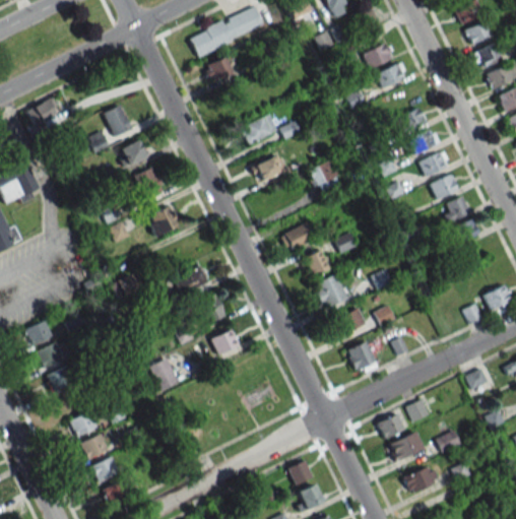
[(293,22),(311,14),(304,0),(289,0),(284,2),(293,22)]
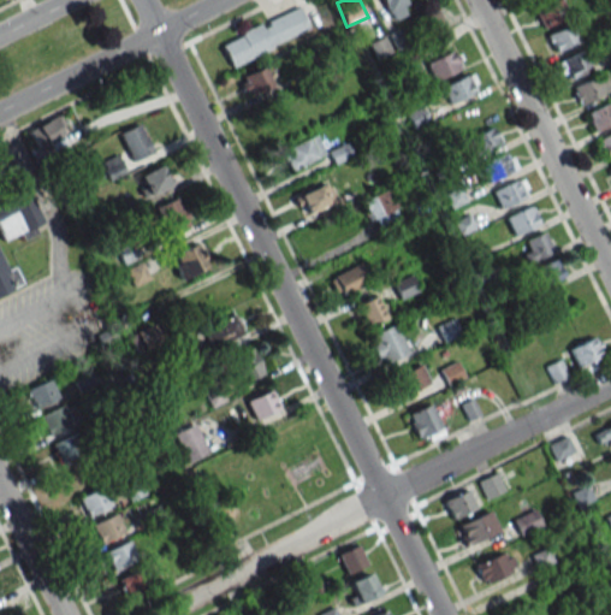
[(415,12),(408,0),(384,0),(396,22),(415,12)]
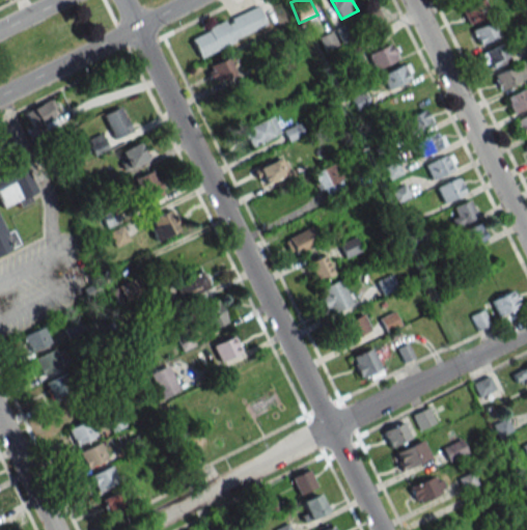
[(481,0),(464,10),(472,25),(494,14),(487,0),(481,0)]
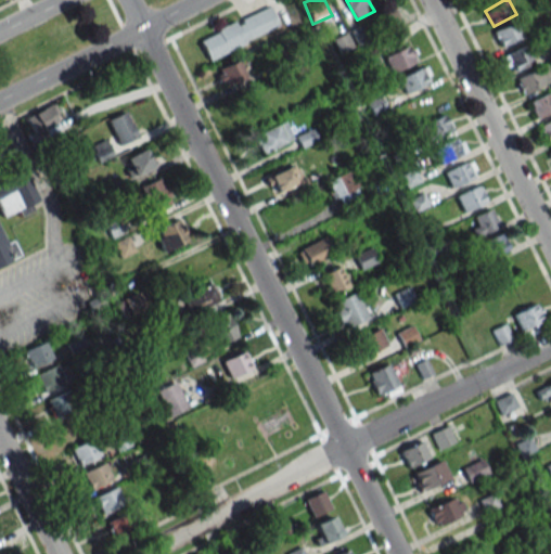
[(212,60),(282,29),(273,8),(202,37),(212,60)]
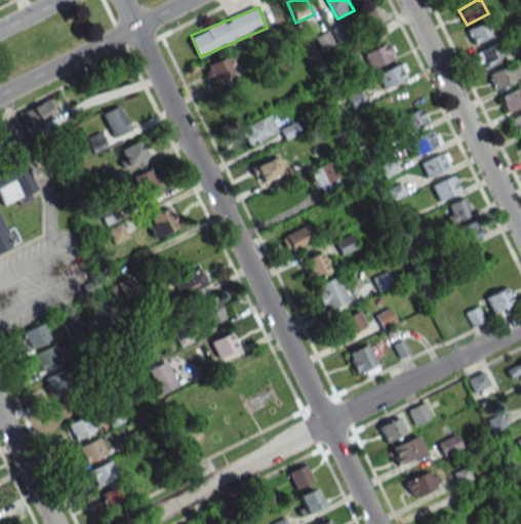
[(498,34),(491,21),(470,32),(477,45),(498,34)]
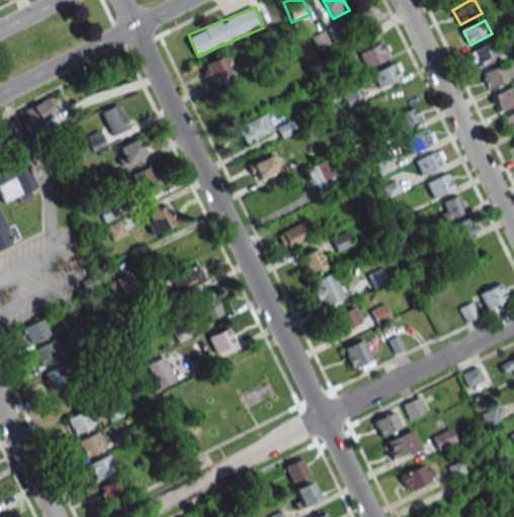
[(314,36),(321,52),(333,46),(326,31),(314,36)]
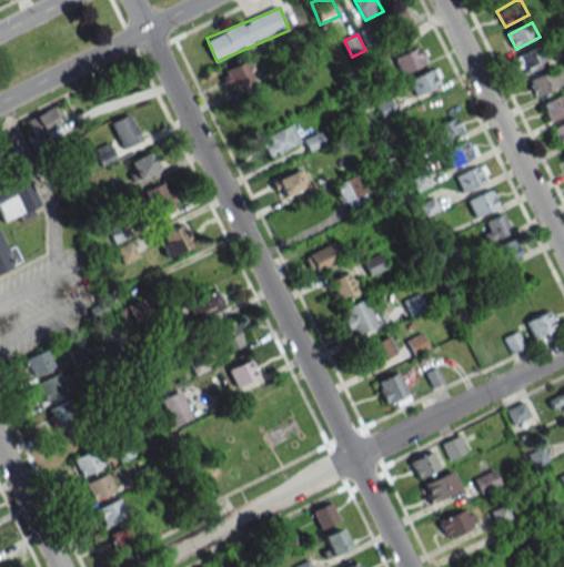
[(527,76),(550,63),(541,47),(519,59),(527,76)]
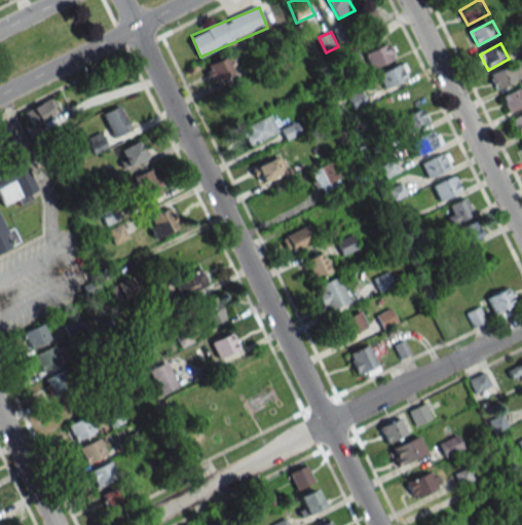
[(367,53),(373,70),(398,60),(392,44),(367,53)]
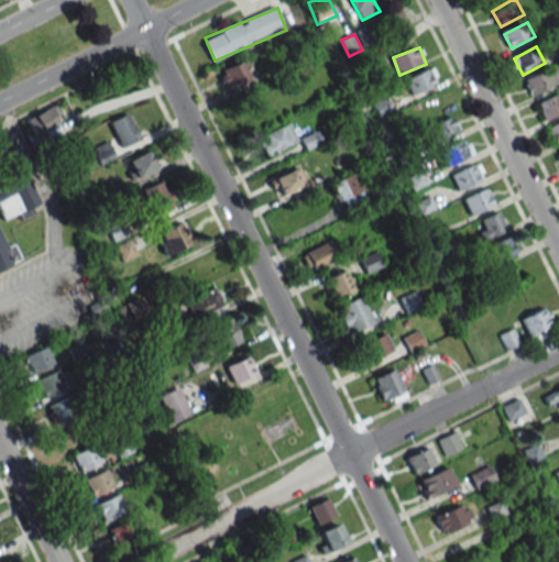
[(228,87),(260,79),(255,61),(223,68),(228,87)]
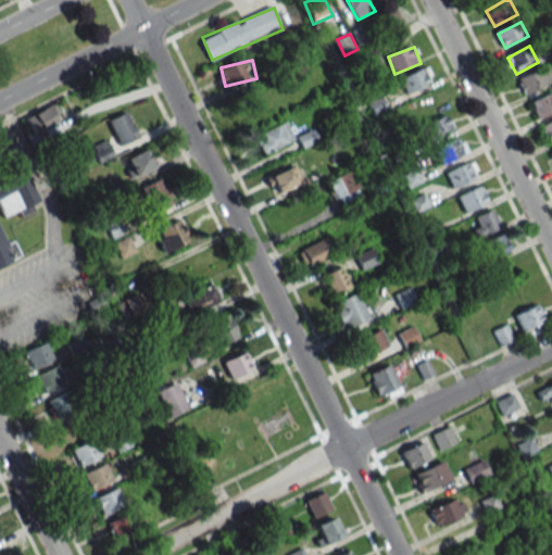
[(435,83),(427,67),(402,80),(410,95),(435,83)]
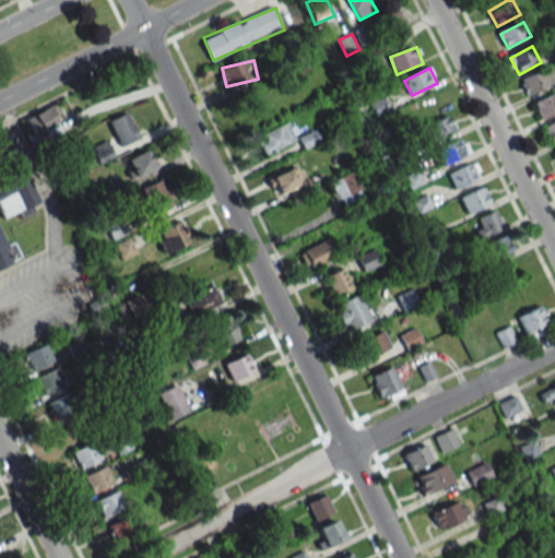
[(535,104),(543,120),(554,116),(554,125),(545,128),(552,144),(554,143),(554,96),(535,104)]
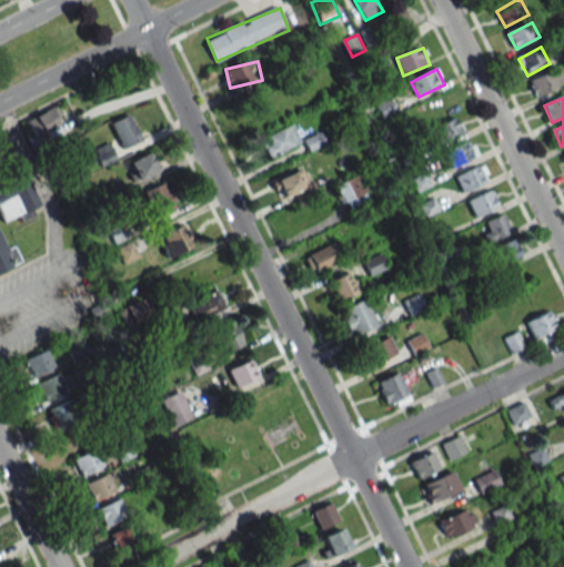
[(31,122),(41,139),(67,123),(57,107),(31,122)]
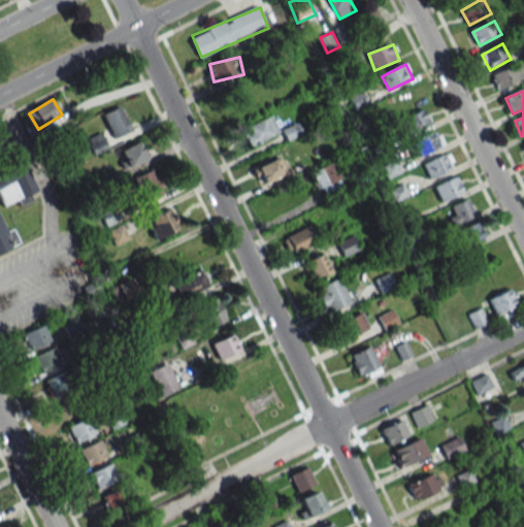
[(113,137),(132,132),(126,107),(107,113),(113,137)]
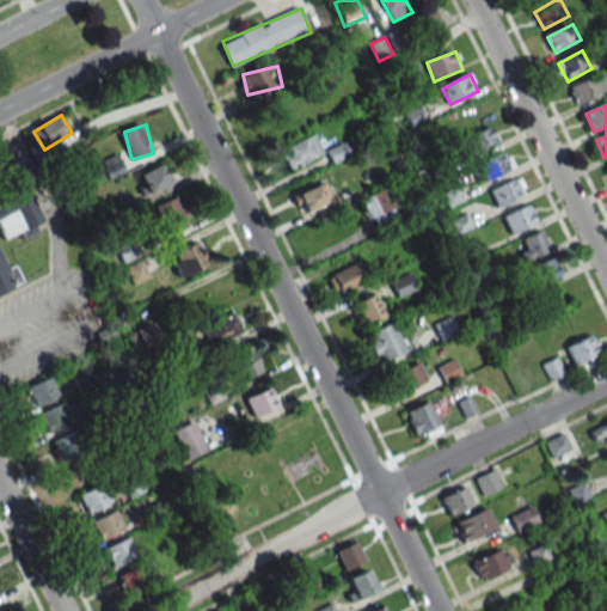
[(501,144),(494,127),(468,139),(476,156),(501,144)]
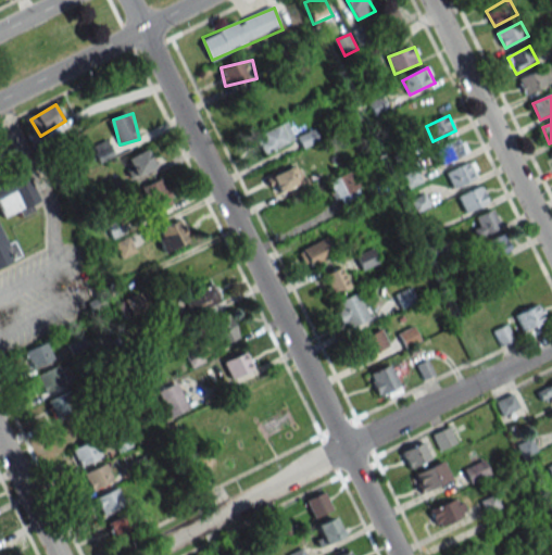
[(258,136),(265,153),(298,140),(290,123),(258,136)]
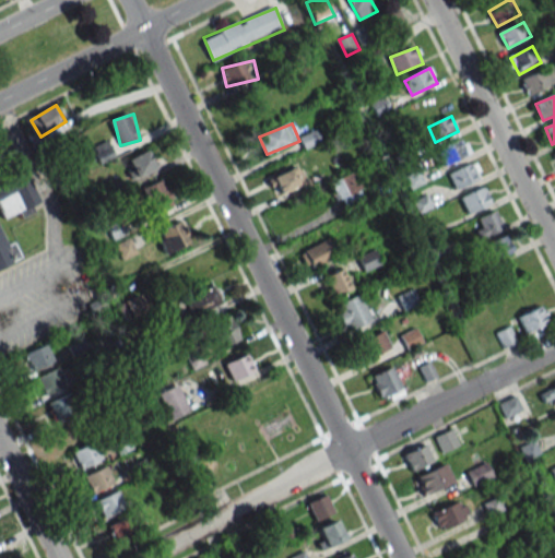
[(473,154),(465,139),(440,151),(447,166),(473,154)]
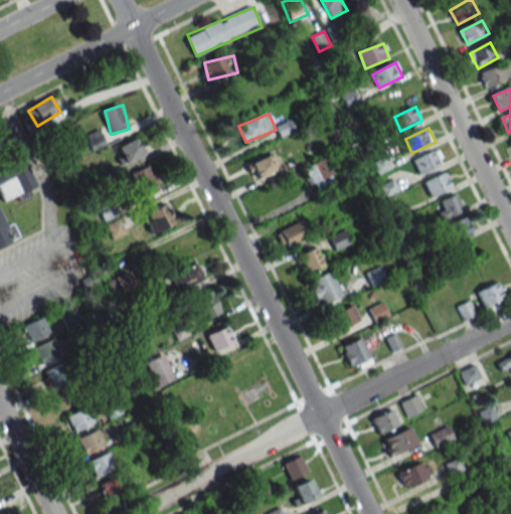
[(125,163),(146,155),(140,139),(119,147),(125,163)]
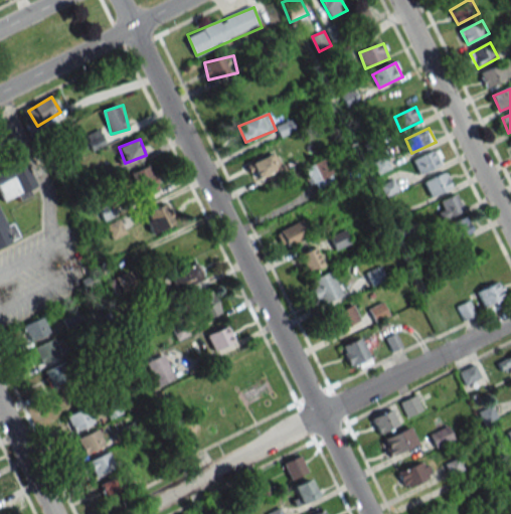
[(445,165),(440,151),(415,159),(420,173),(445,165)]
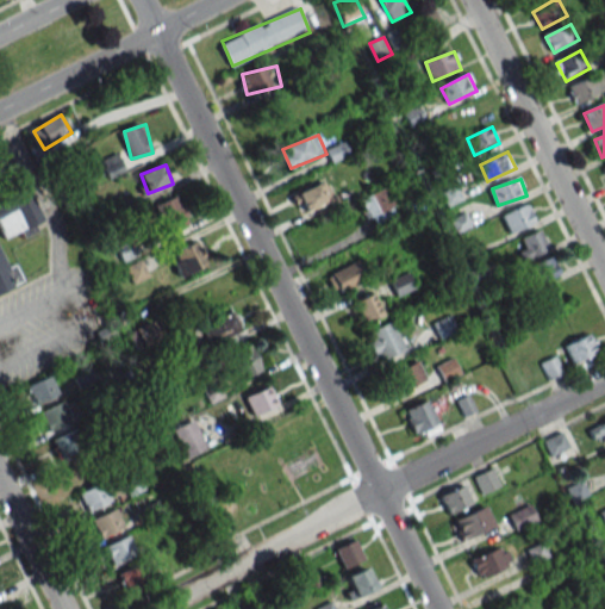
[(298,196),(307,213),(317,209),(320,217),(340,206),(325,180),(298,196)]
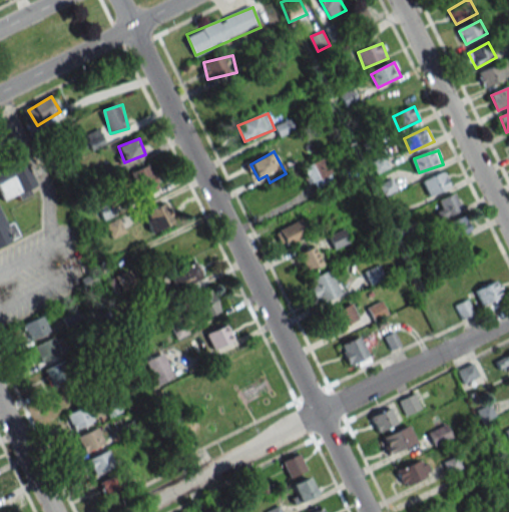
[(341,183),(332,157),(306,165),(315,191),(341,183)]
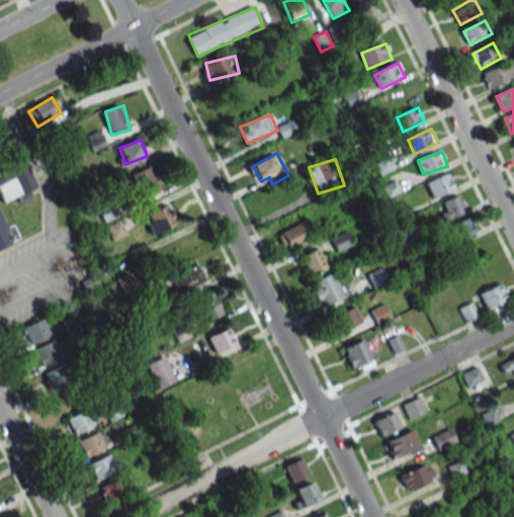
[(0,251),(21,243),(14,225),(5,228),(0,213),(0,191),(4,202),(19,197),(21,202),(33,198),(31,192),(37,190),(27,162),(0,172),(0,251)]
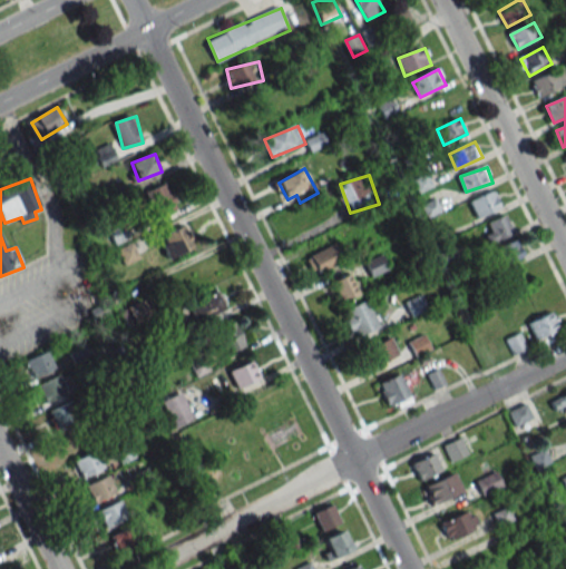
[(157,218),(179,209),(169,184),(146,193),(157,218)]
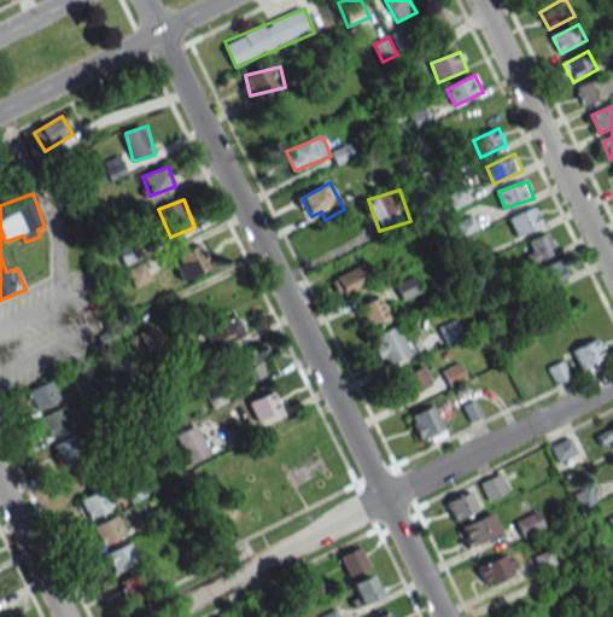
[(519,238),(546,225),(537,207),(511,219),(519,238)]
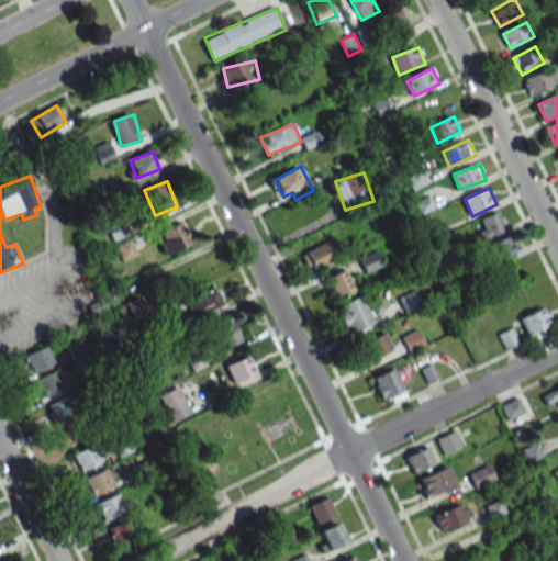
[(480,222),(484,228),(480,232),(484,242),(509,229),(500,212),(480,222)]
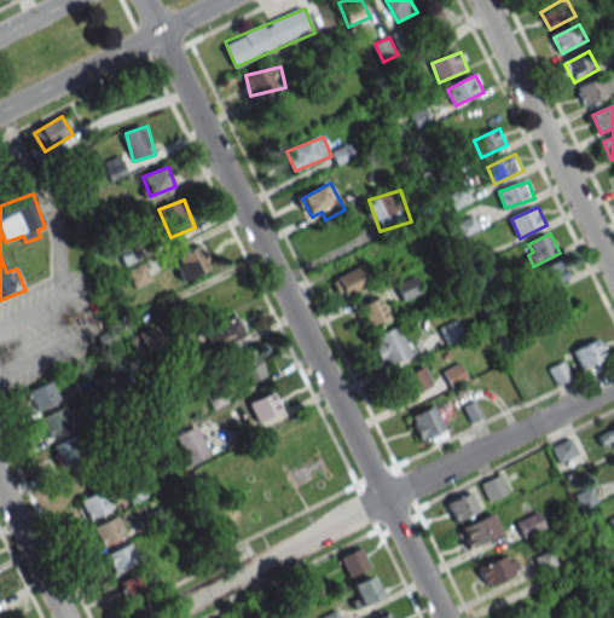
[(185,281),(214,270),(204,246),(175,258),(185,281)]
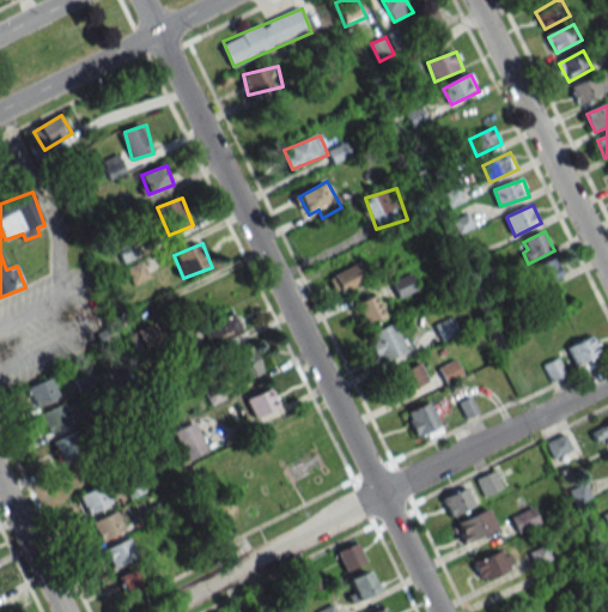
[(537,267),(543,284),(565,277),(559,259),(537,267)]
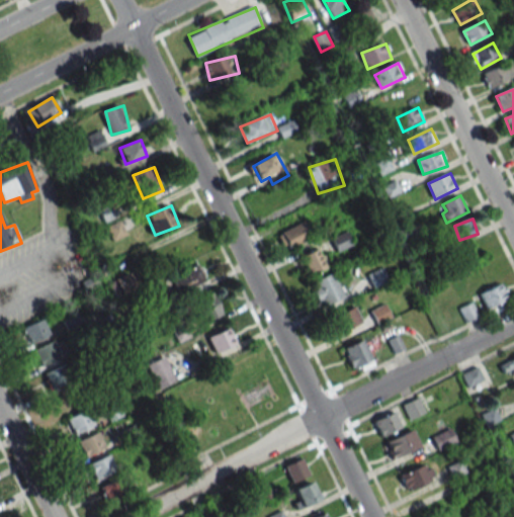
[(109,228),(115,242),(130,236),(123,221),(109,228)]
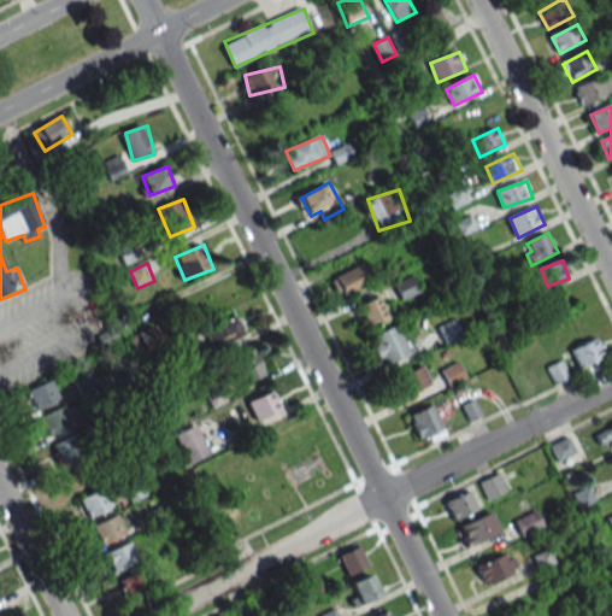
[(345,294),(377,283),(370,263),(337,275),(345,294)]
